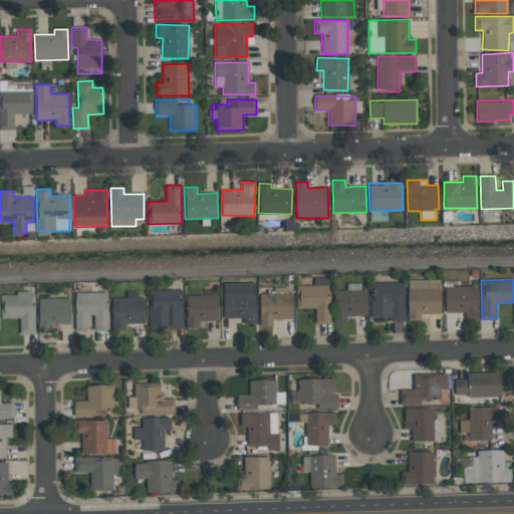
[(441,280),(408,280),(408,319),(421,319),(421,313),(440,314),(441,280)]
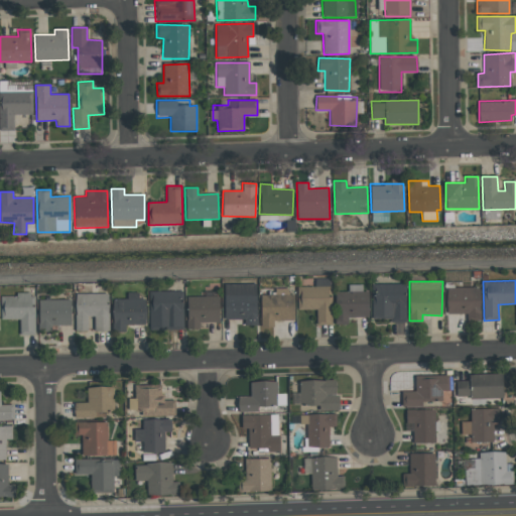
[(225,319),(244,319),(245,326),(257,325),(256,283),(224,284),(225,319)]
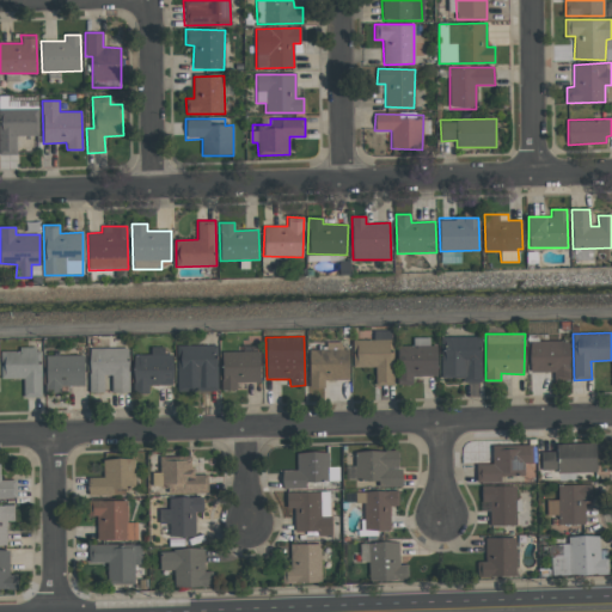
[(481,379),(479,336),(442,337),(442,380),(481,379)]
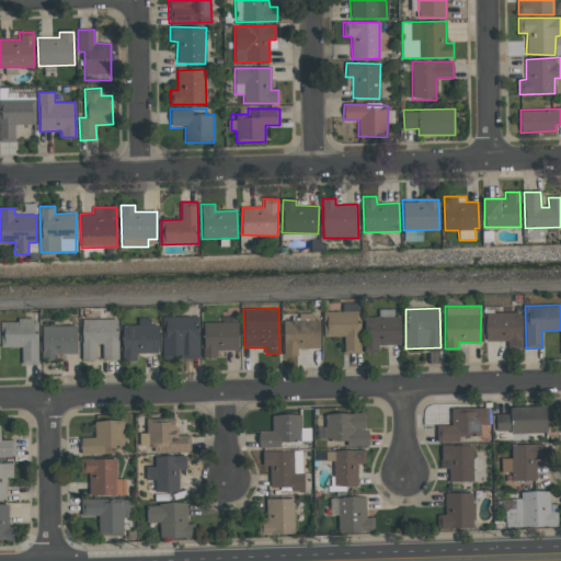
[(364,317),(365,354),(379,354),(379,345),(399,344),(398,309),(378,309),(378,317),(364,317)]
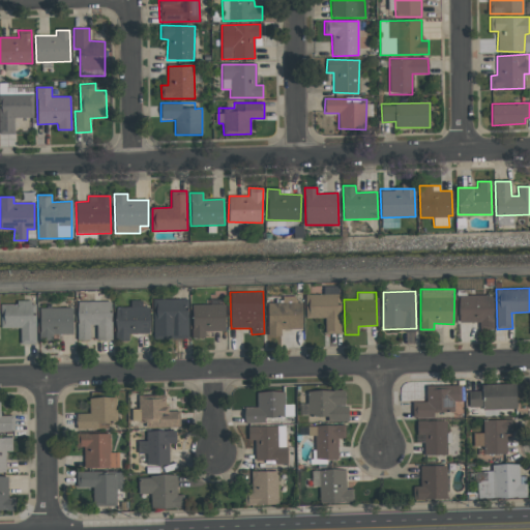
[(305,318),(324,318),(325,334),(341,333),(340,294),(305,295),(305,318)]
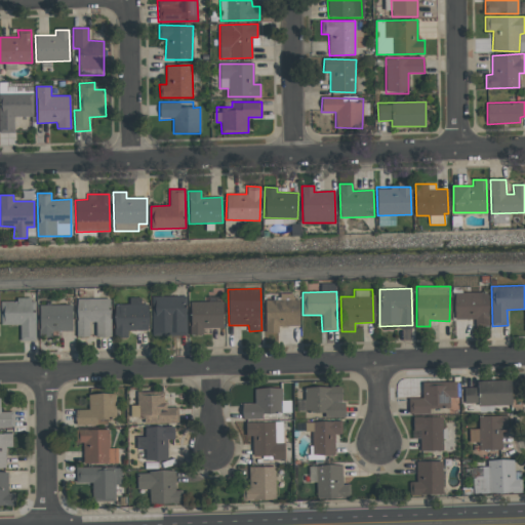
[(487,292),(454,292),(454,319),(475,319),(475,326),(488,326),(487,292)]
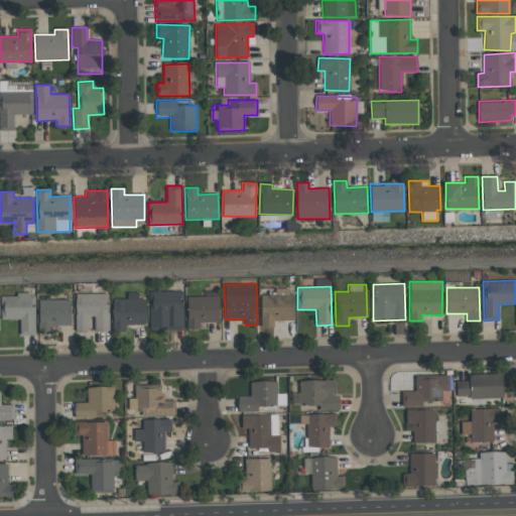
[(261,295),(260,328),(274,328),(274,320),(294,320),(294,295),(287,295),(287,288),(275,288),(275,295),(261,295)]
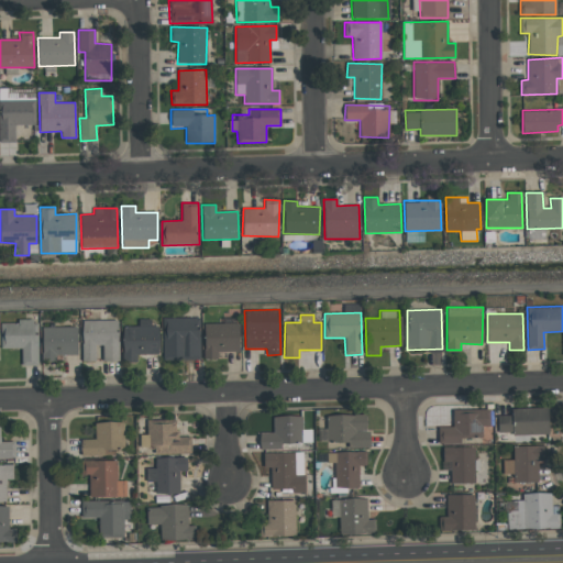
[(199,360),(198,317),(162,318),(163,361),(199,360)]
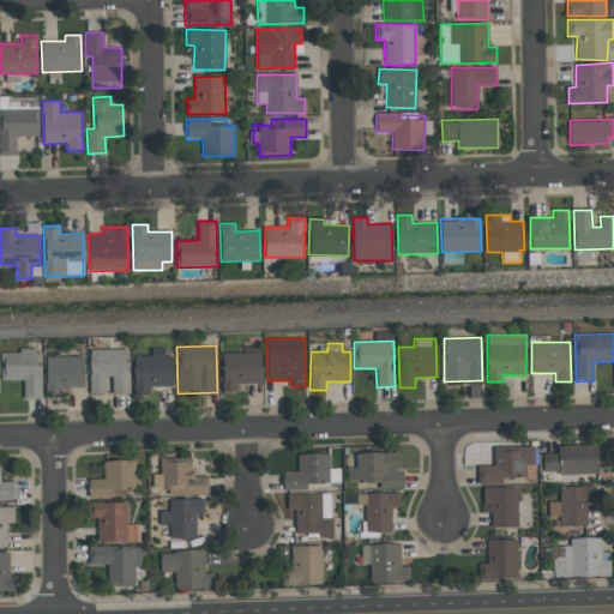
[(222,353),(223,392),(238,392),(238,384),(260,383),(260,347),(242,347),(244,353),(222,353)]
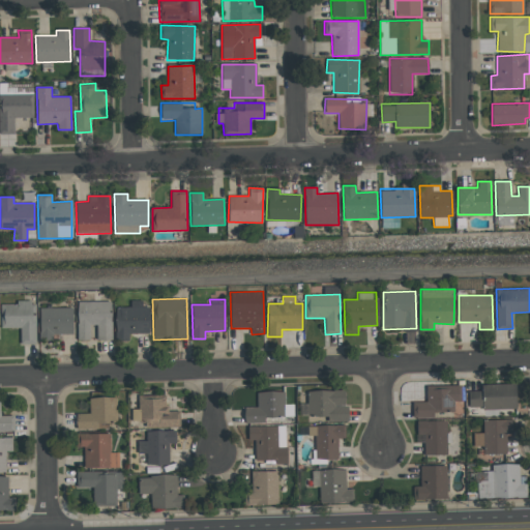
[(20,327),(20,345),(35,344),(33,300),(18,300),(18,304),(0,304),(0,306),(1,328),(20,327)]
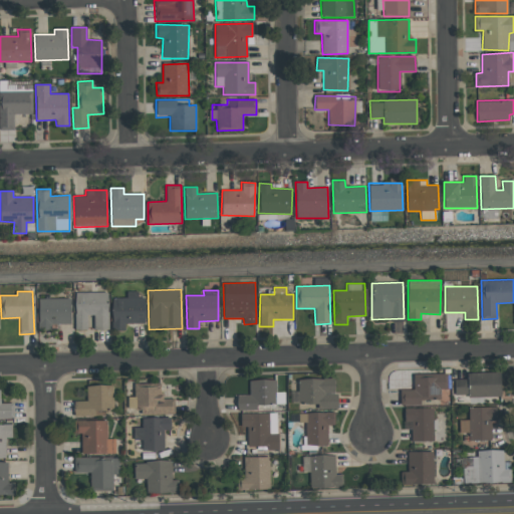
[(108,292),(75,292),(75,329),(87,329),(87,315),(94,315),(94,330),(108,329),(108,292)]
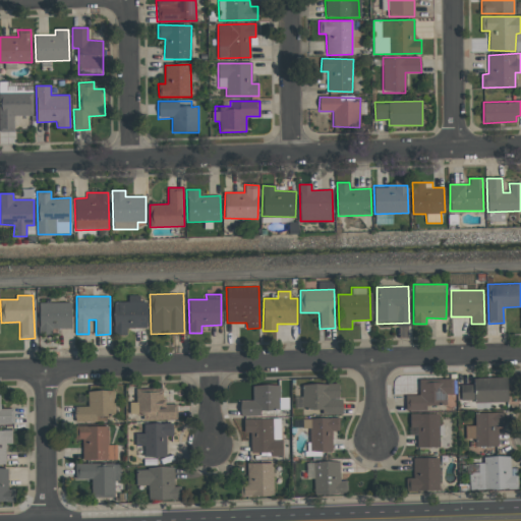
[(71,302),(39,302),(40,334),(51,334),(51,329),(71,329),(71,302)]
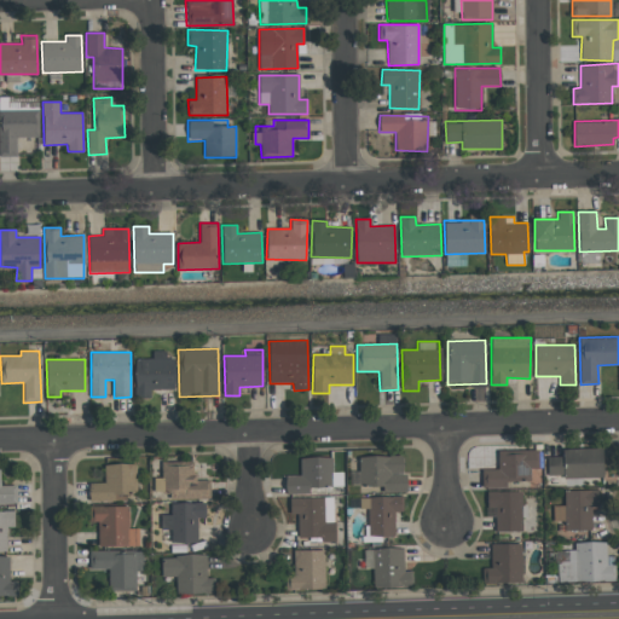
[(547,457),(547,478),(603,476),(602,449),(562,449),(562,456),(547,457)]
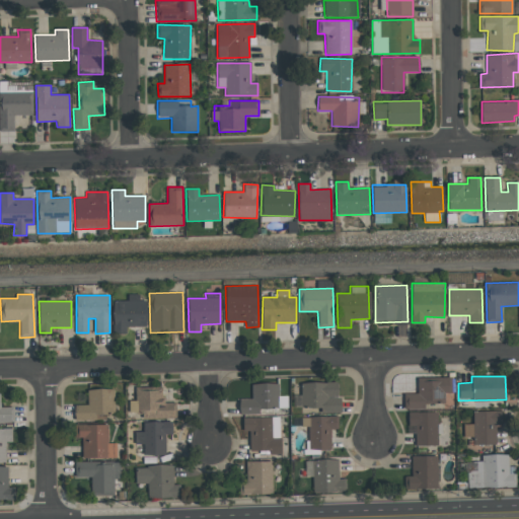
[(403,393),(403,409),(424,409),(424,404),(444,403),(444,393),(451,393),(451,377),(417,378),(418,393),(403,393)]
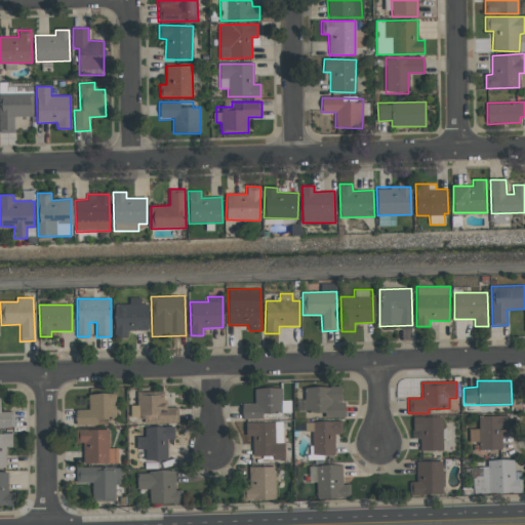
[(305,413),(324,412),(324,417),(344,417),(342,387),(305,388),(305,413)]
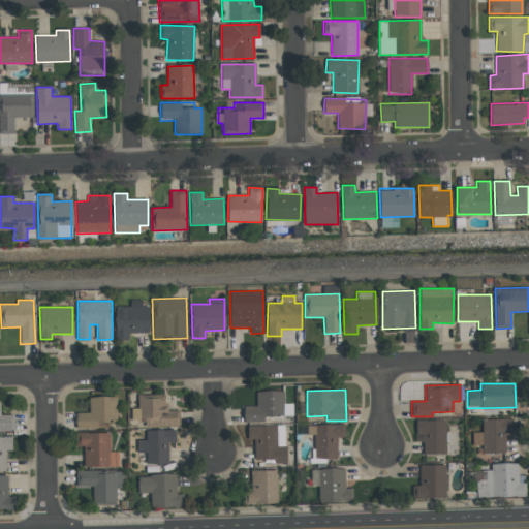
[(284,416),(284,391),(256,391),(256,406),(243,406),(244,423),(263,422),(263,417),(284,416)]
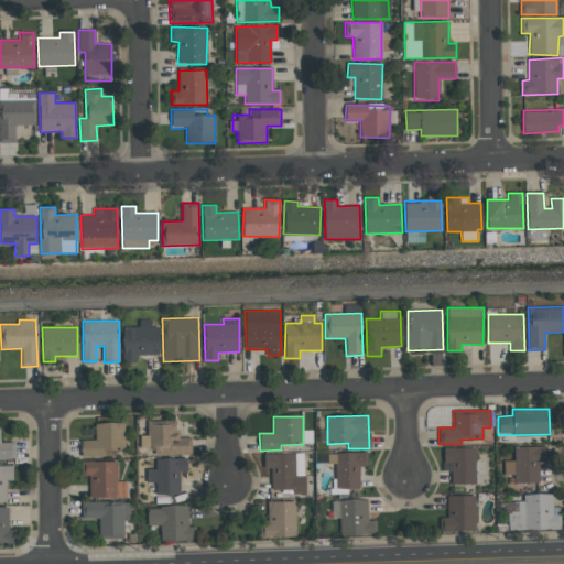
[(153,455),(192,454),(192,437),(177,437),(177,421),(148,421),(148,435),(140,435),(140,449),(153,449),(153,455)]
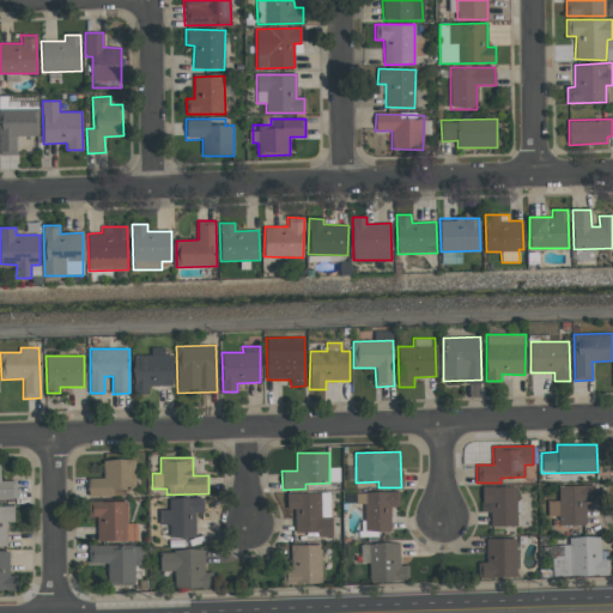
[(89,496),(126,496),(126,489),(135,489),(134,460),(103,460),(103,478),(89,479),(89,496)]
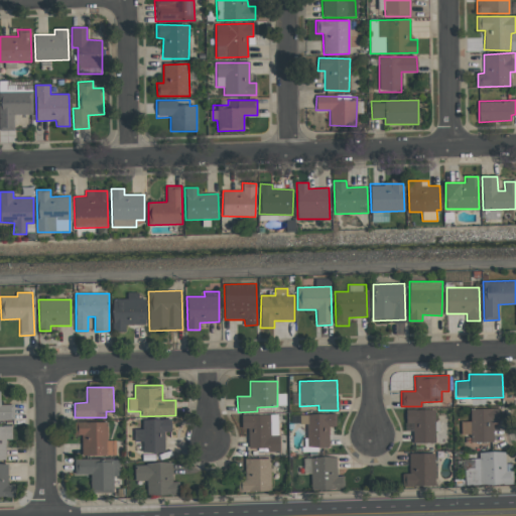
[(14,404),(0,405),(0,397),(0,419),(14,419),(14,404)]
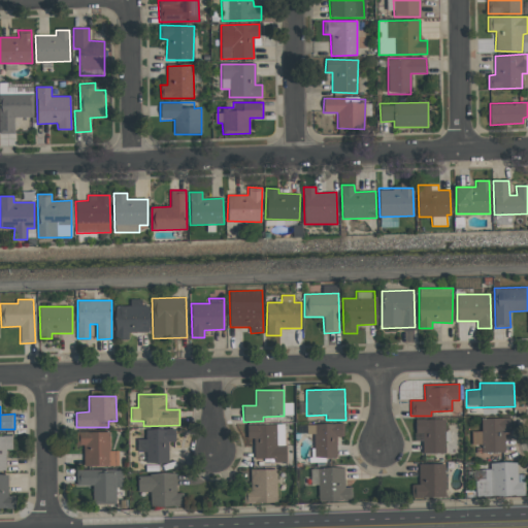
[(482,452),(504,452),(504,431),(510,431),(510,418),(481,418),(482,431),(471,431),(471,446),(482,444),(482,452)]
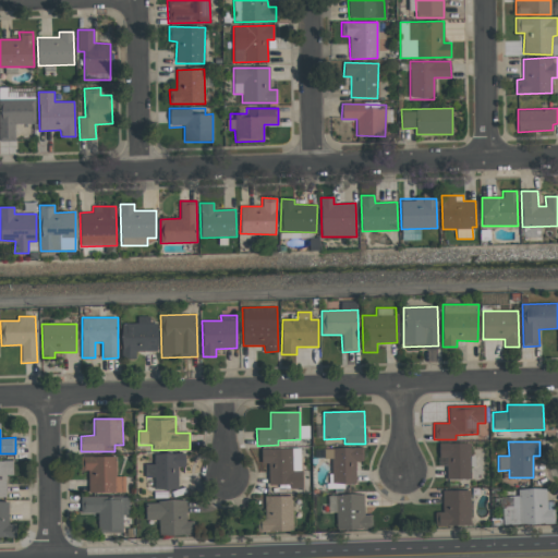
[(331,458),(331,484),(355,483),(355,461),(363,461),(362,447),(324,448),(325,458),(331,458)]
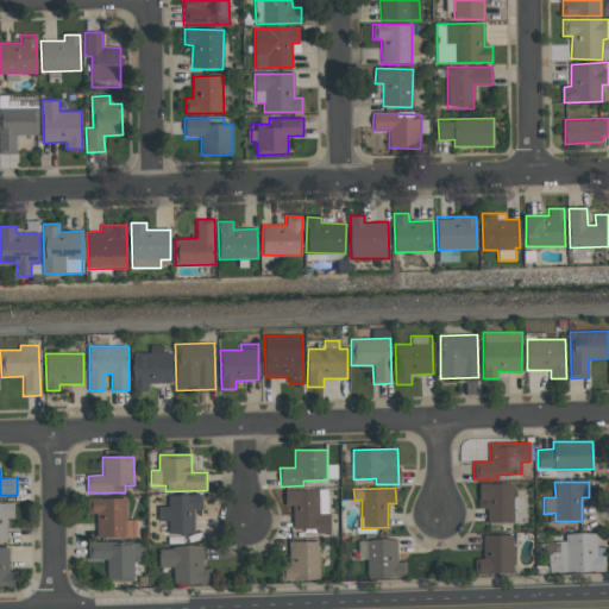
[(284,490),(284,506),(293,506),(293,532),(330,531),(328,489),(284,490)]
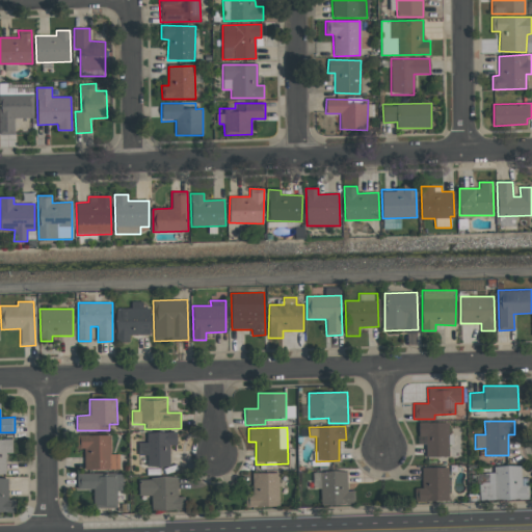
[(169,445),(177,445),(177,432),(147,432),(147,443),(138,443),(138,454),(148,454),(148,467),(169,467),(169,445)]
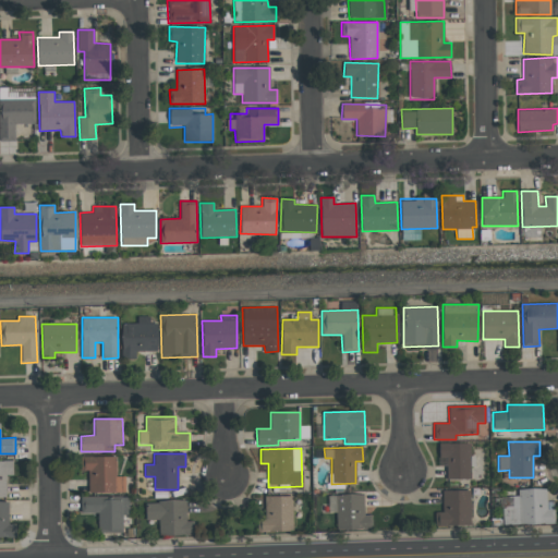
[(87,471),(88,493),(125,492),(125,476),(117,476),(116,456),(81,457),(81,471),(87,471)]
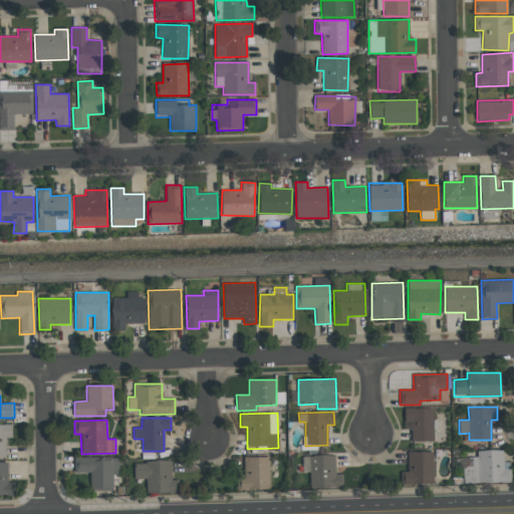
[(0,457),(6,458),(5,438),(12,438),(11,425),(0,424),(0,457)]
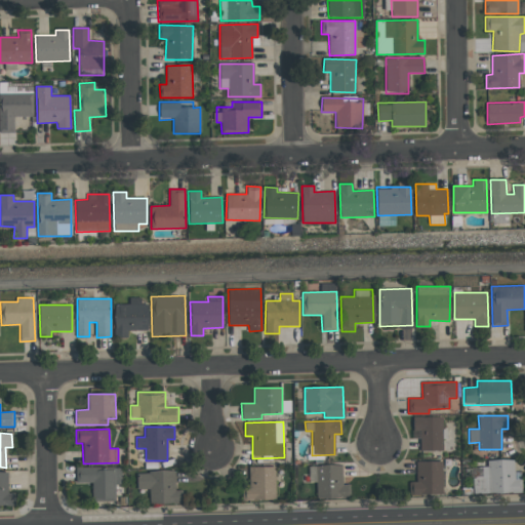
[(485,460),(486,493),(520,491),(520,479),(515,479),(514,459),(485,460)]
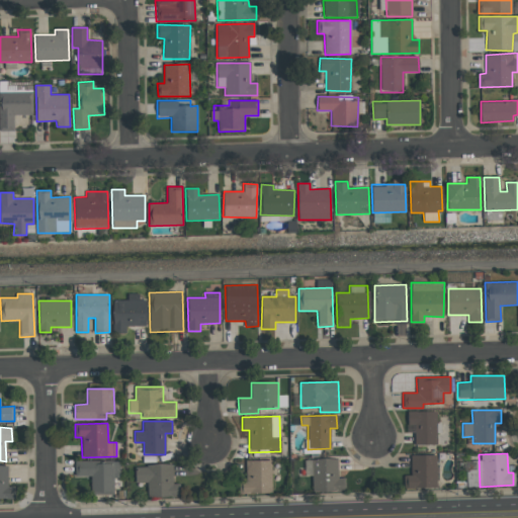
[(410,476),(404,476),(404,488),(436,488),(436,455),(410,455),(410,476)]
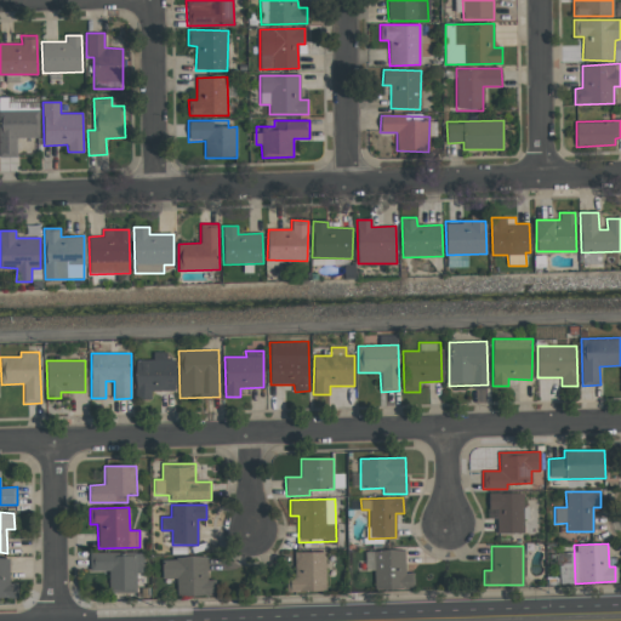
[(405,574),(404,550),(365,551),(366,565),(374,565),(374,590),(414,588),(412,573),(405,574)]
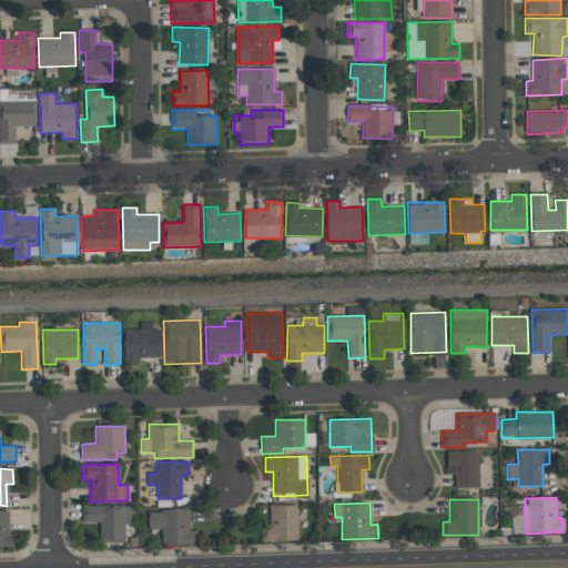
[(297,505),(270,505),(270,527),(262,527),(262,541),(297,541),(297,505)]
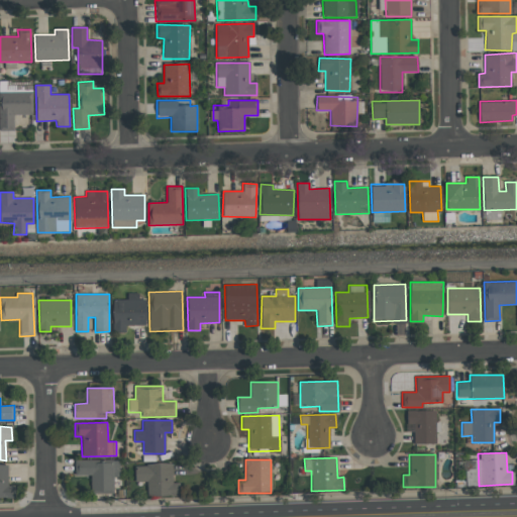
[(90,476),(91,495),(113,495),(113,477),(119,477),(119,460),(75,460),(75,476),(90,476)]
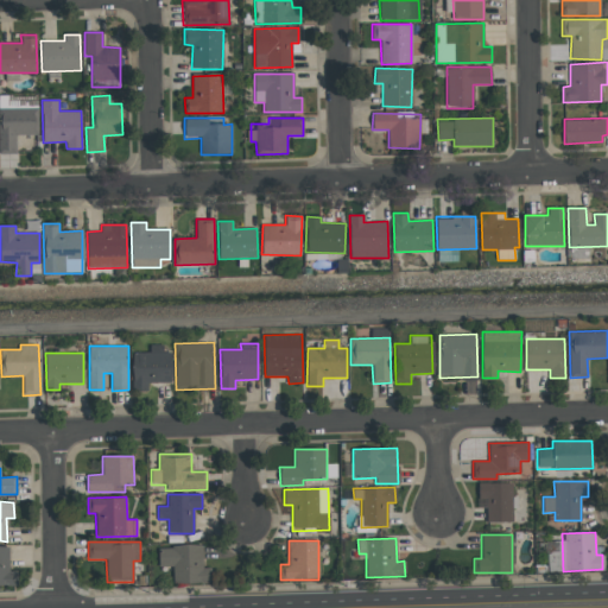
[(203,568),(202,545),(158,546),(159,567),(172,567),(173,583),(210,583),(210,568),(203,568)]
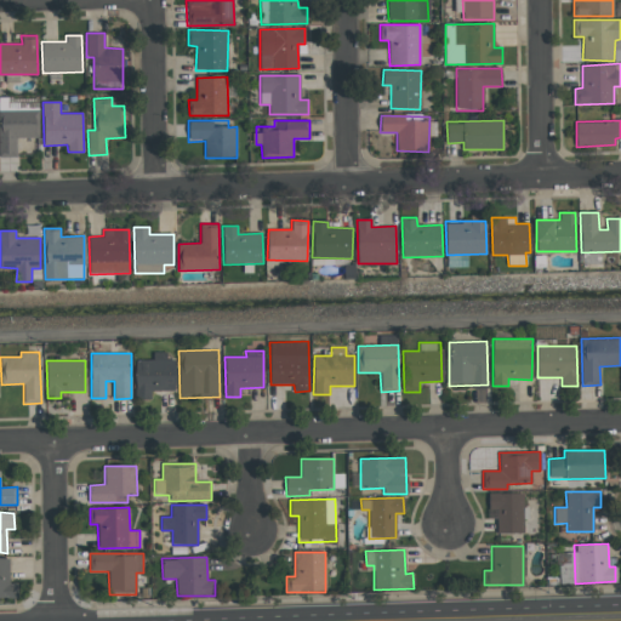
[(0,597),(17,598),(17,582),(10,582),(9,558),(0,558),(0,597)]
